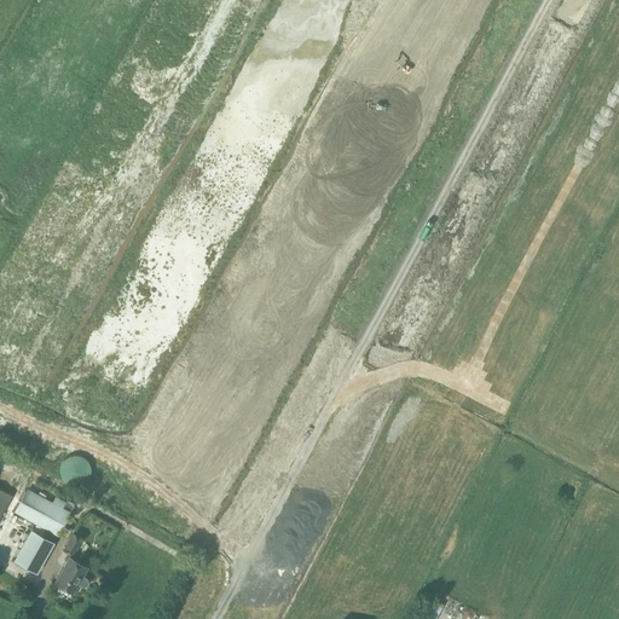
[(88,472),(88,470),(88,468),(87,464),(85,462),(84,460),(79,456),(75,455),(74,455),(70,455),(67,456),(64,456),(62,458),(59,462),(58,464),(57,467),(56,470),(57,473),(58,478),(61,481),(63,484),(65,485),(69,486),(71,486),(74,486),(77,486),(80,485),(82,482),(85,481),(86,478),(87,475),(88,472)]
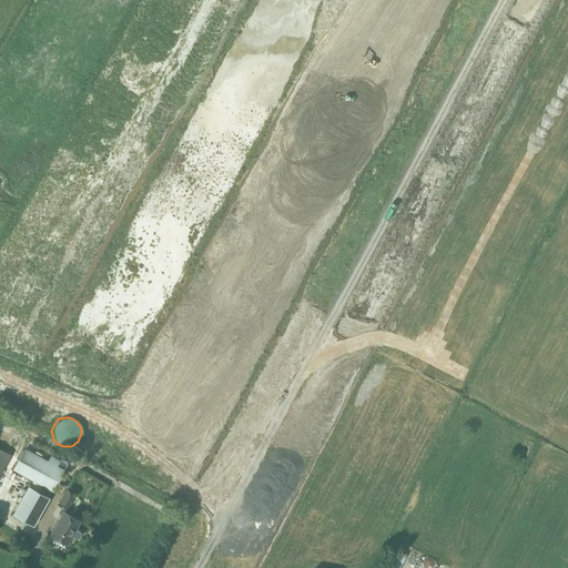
[(0,472),(10,454),(0,448),(0,472)]
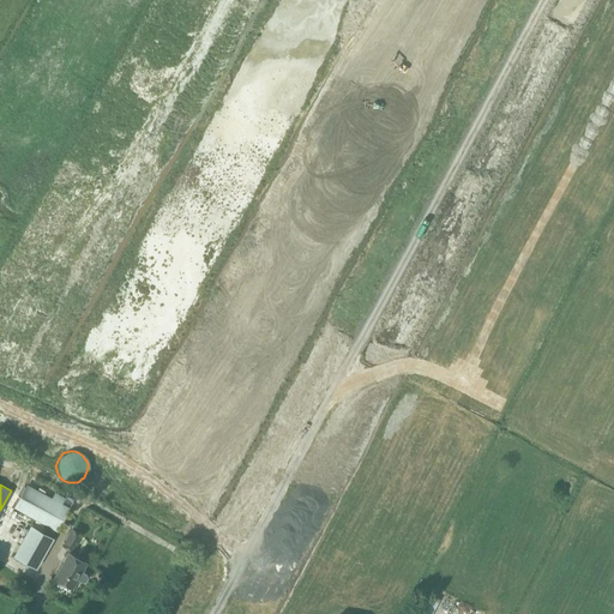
[(14,505),(56,529),(68,507),(62,504),(66,499),(55,493),(52,499),(26,485),(14,505)]
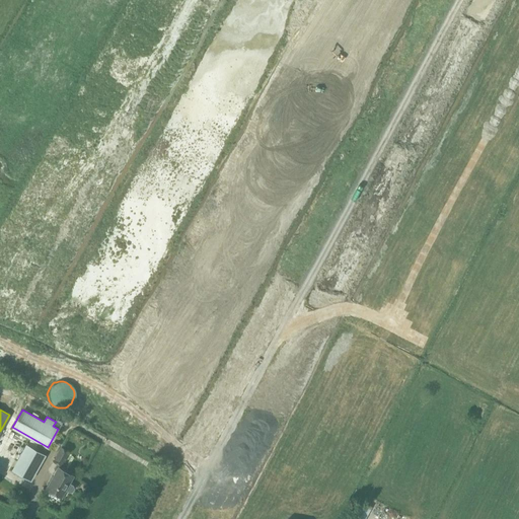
[(25,443),(11,470),(28,480),(44,453),(25,443)]
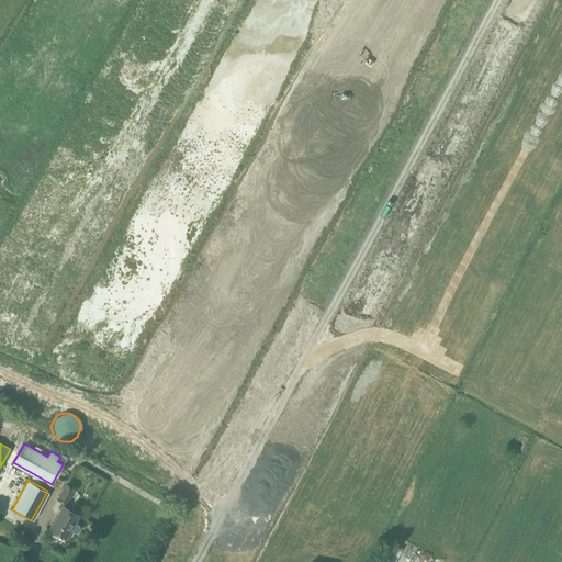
[(66,504),(74,487),(66,483),(58,499),(66,504)]
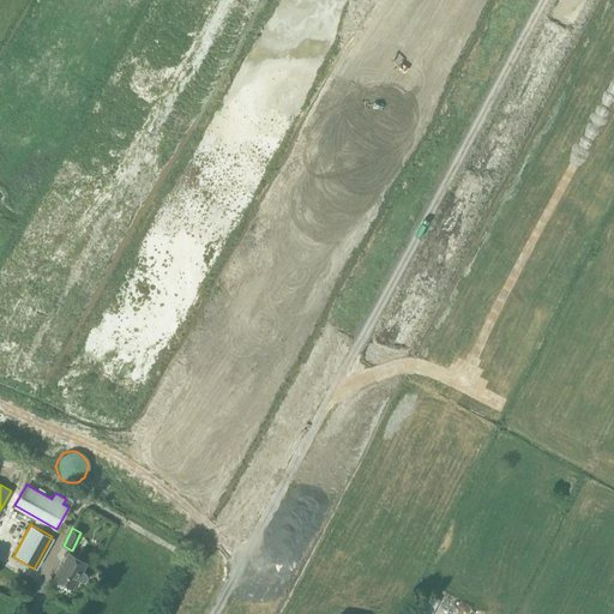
[(82,571),(86,563),(70,553),(55,577),(72,587),(77,578),(82,582),(85,581),(88,577),(86,573),(82,571)]
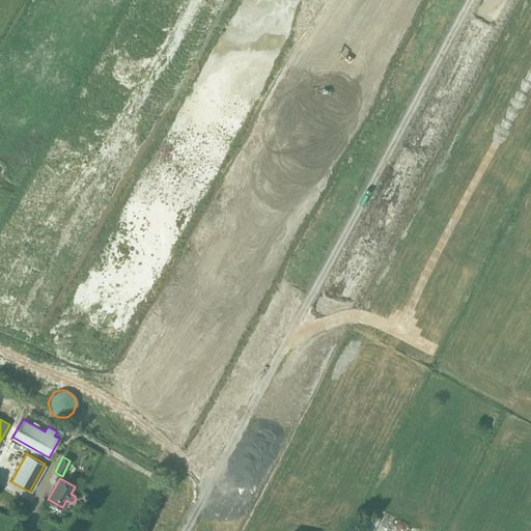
[(364,526),(375,530),(380,519),(369,513),(364,526)]
